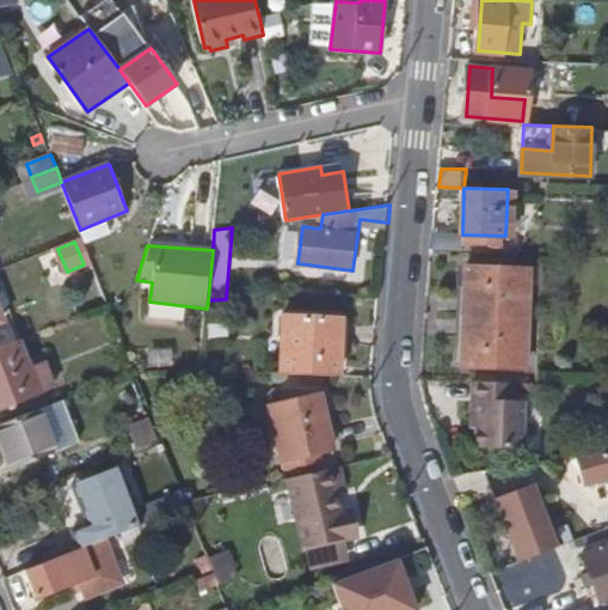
[(464,316),(527,318),(529,272),(466,268),(464,316)]
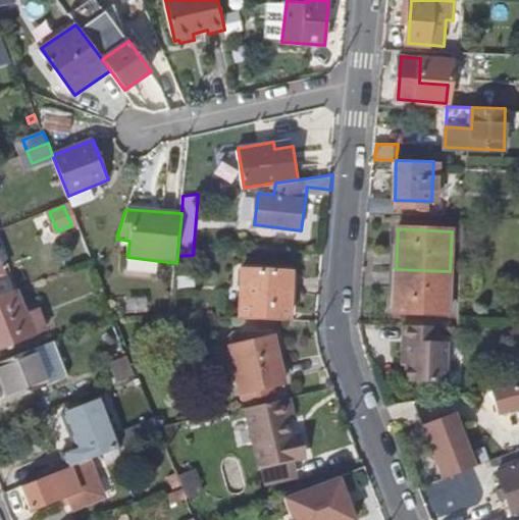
[(450,271),(396,269),(394,311),(447,314),(450,271)]
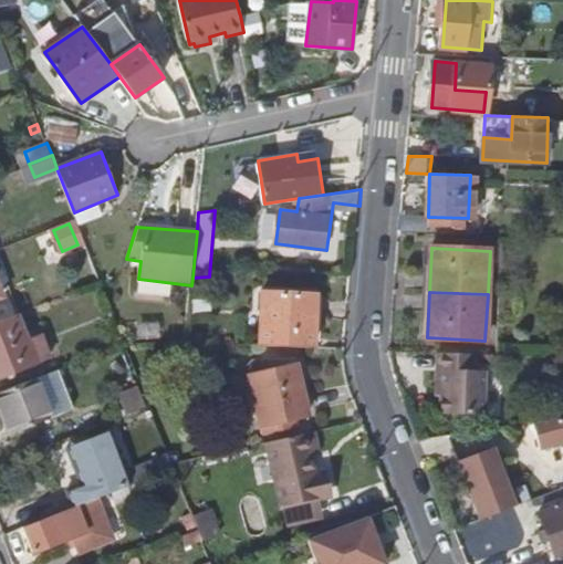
[(250,345),(302,346),(304,295),(252,295),(250,345)]
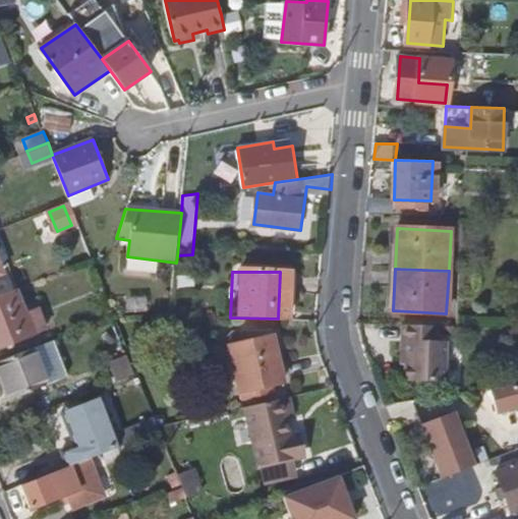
[(13,288),(0,293),(0,345),(44,328),(41,318),(35,320),(32,310),(23,314),(13,288)]
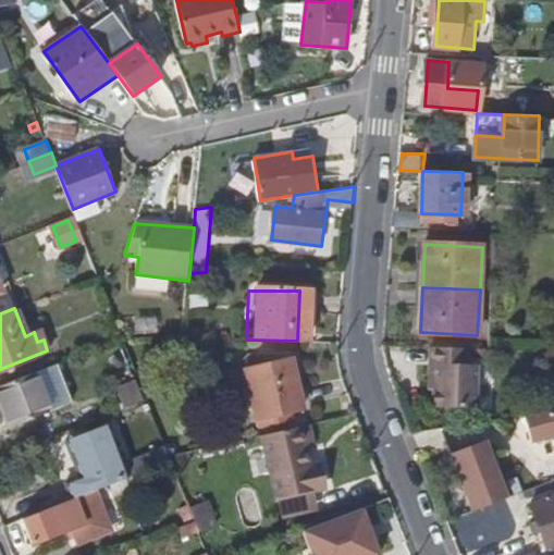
[(477,349),(439,347),(438,365),(442,365),(440,410),(482,412),(485,367),(476,366),(477,349)]
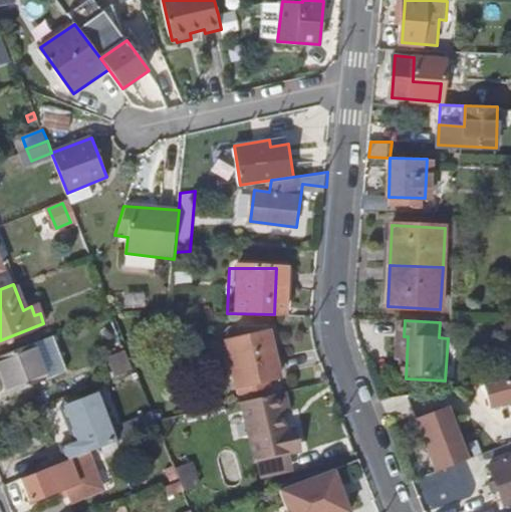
[(269,329),(227,339),(238,387),(280,376),(269,329)]
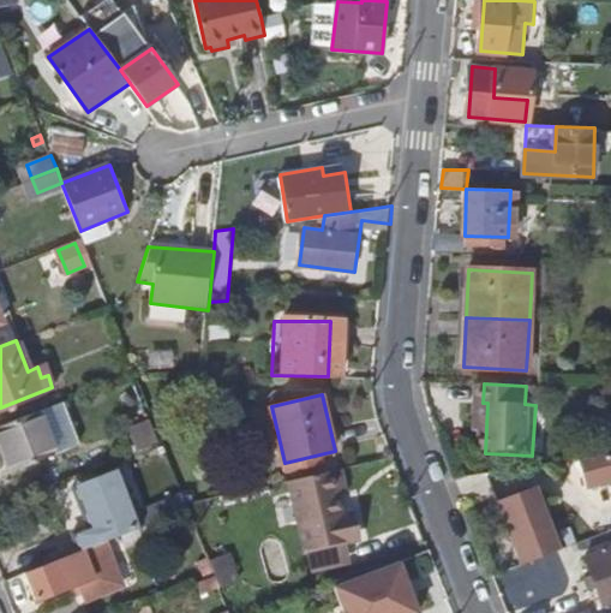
[(46,406),(0,423),(0,440),(11,470),(61,450),(46,406)]
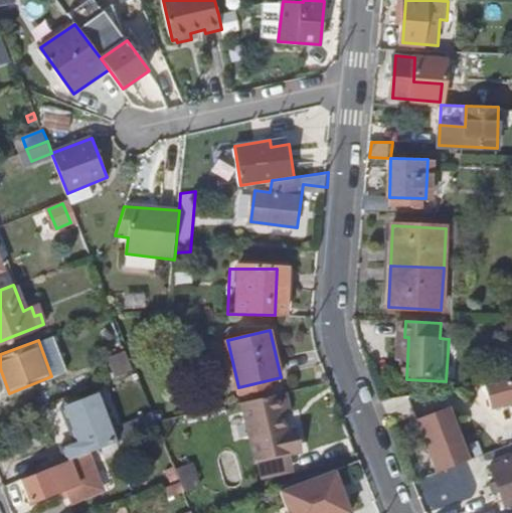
[(135,365),(130,352),(108,361),(114,378),(136,369),(135,365)]
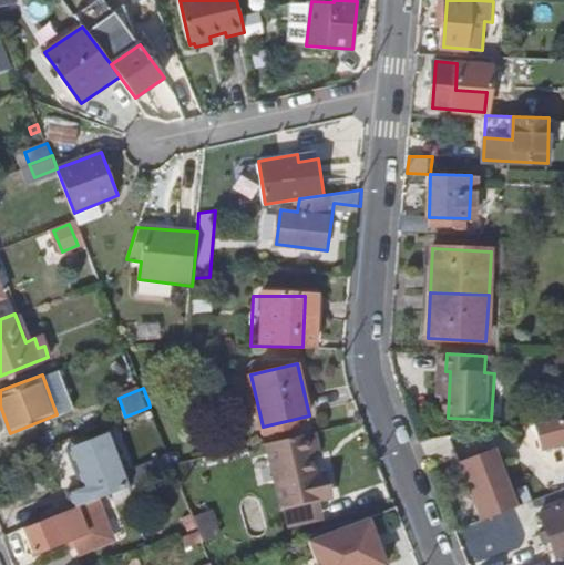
[(563,417),(531,422),(539,448),(563,441),(563,417)]
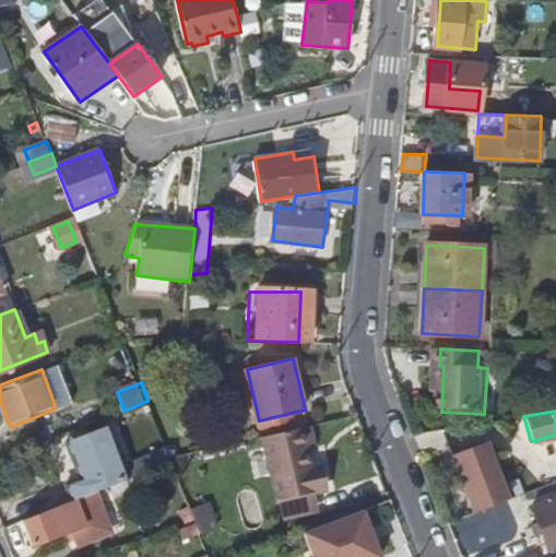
[(67,486),(72,501),(95,492),(108,486),(128,478),(107,425),(67,441),(81,480),(67,486)]
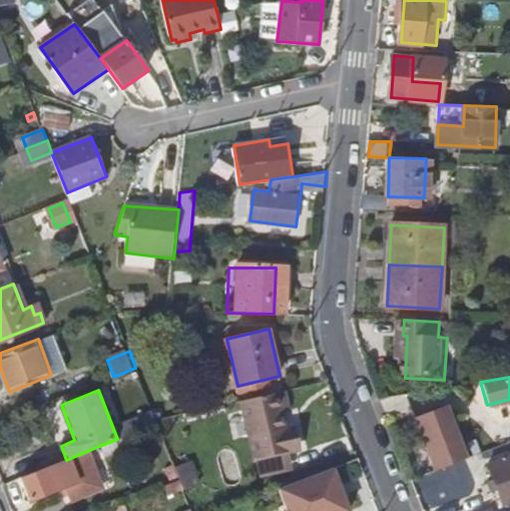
[(269,396),(246,401),(259,459),(293,452),(297,451),(293,429),(288,430),(284,411),(292,409),(288,392),(269,396)]
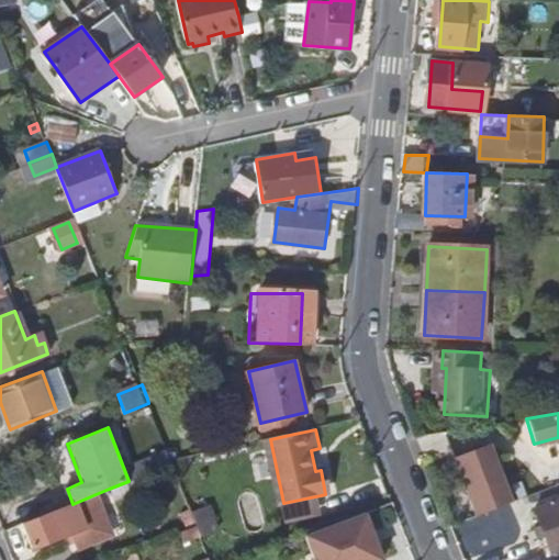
[(455,461),(477,517),(510,504),(489,448),(455,461)]
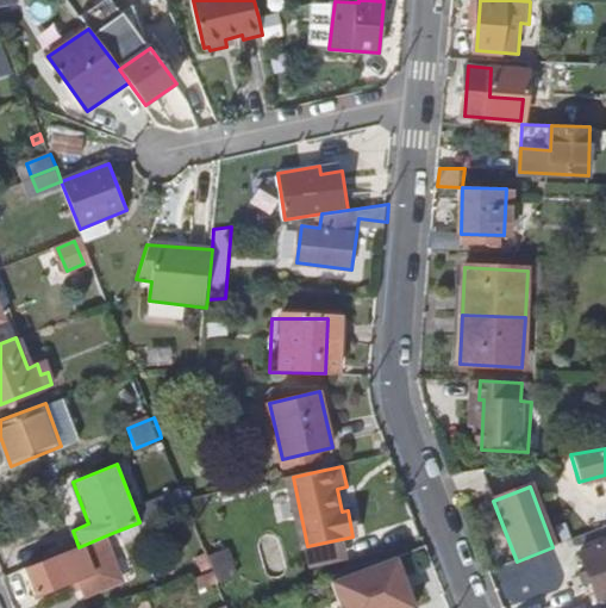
[(187,503),(166,513),(168,521),(182,516),(180,512),(188,508),(187,503)]
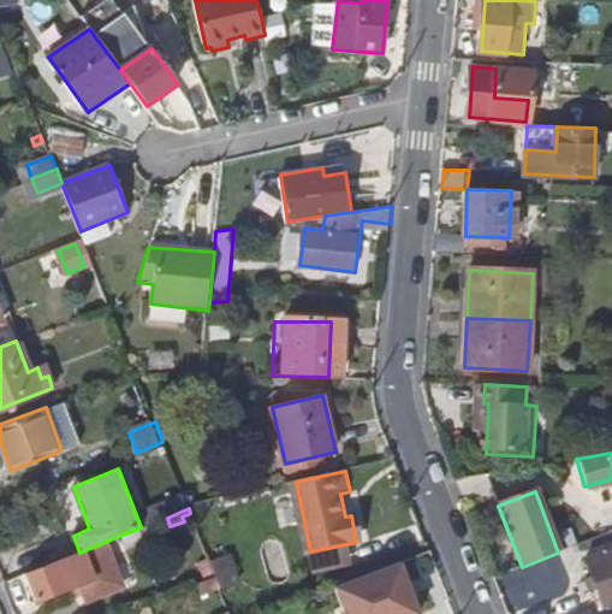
[(167,518),(153,523),(156,532),(170,526),(167,518)]
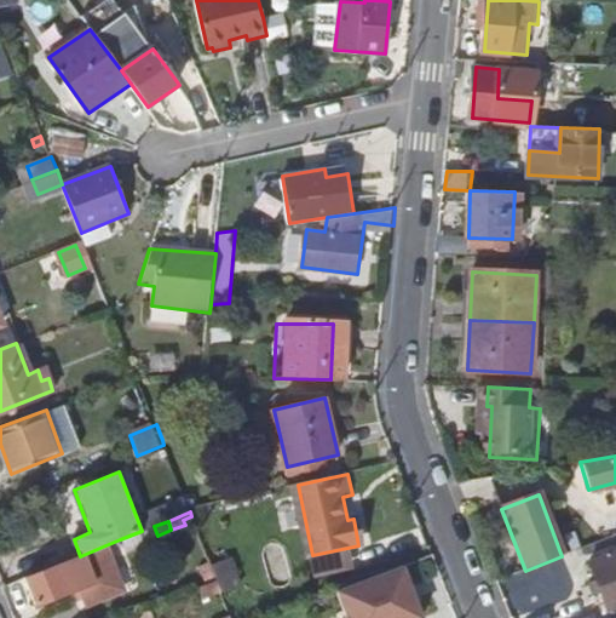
[(142,531),(120,539),(124,548),(157,536),(154,526),(142,531)]
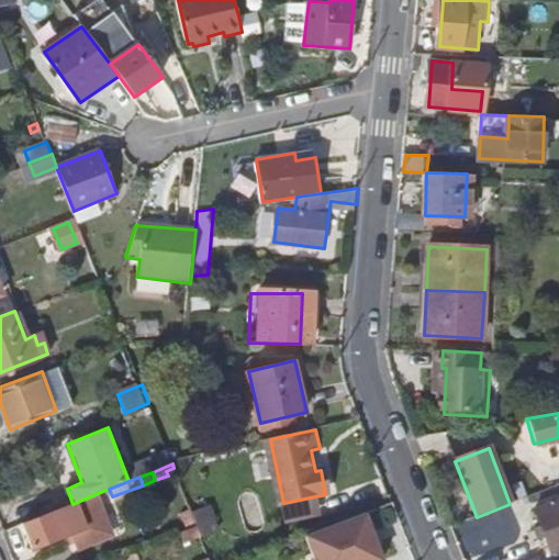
[(73,504),(21,524),(31,549),(68,534),(75,549),(111,534),(96,494),(73,504)]
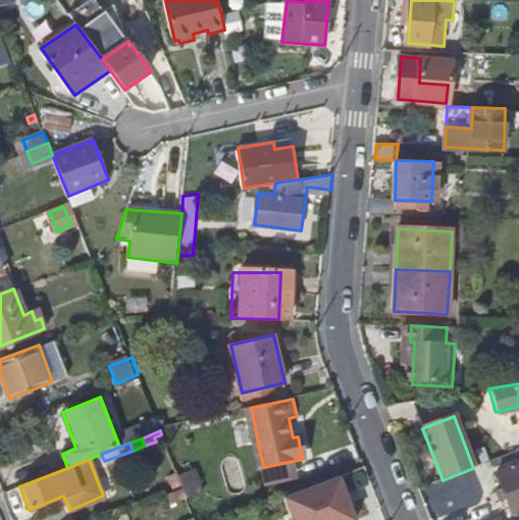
[(301,478),(298,460),(263,467),(267,485),(301,478)]
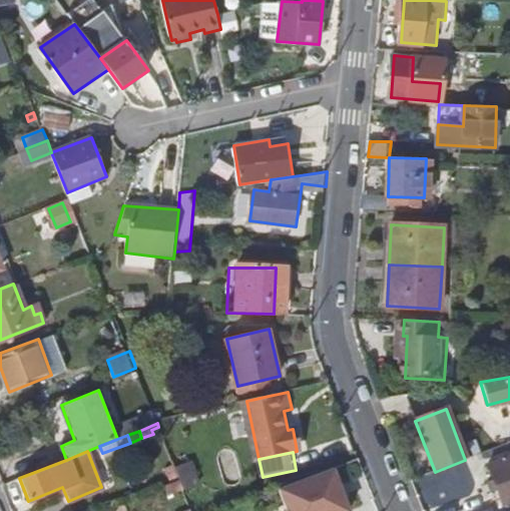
[(509,457),(485,467),(500,503),(509,499),(509,457)]
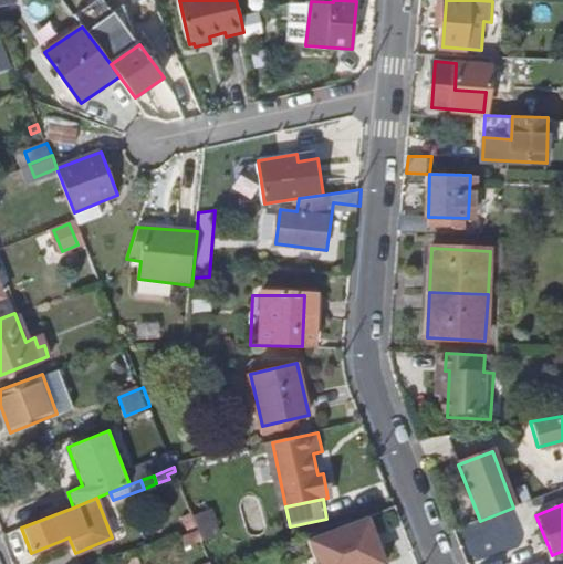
[(388,563),(371,518),(312,541),(320,562),(316,563),(388,563)]
